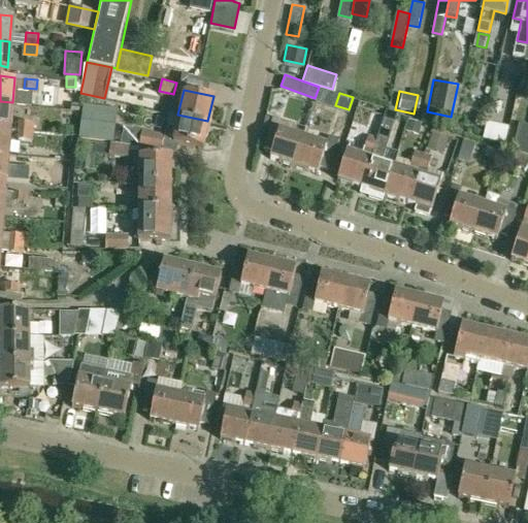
[(0,126),(10,127),(12,102),(0,101),(0,126)]
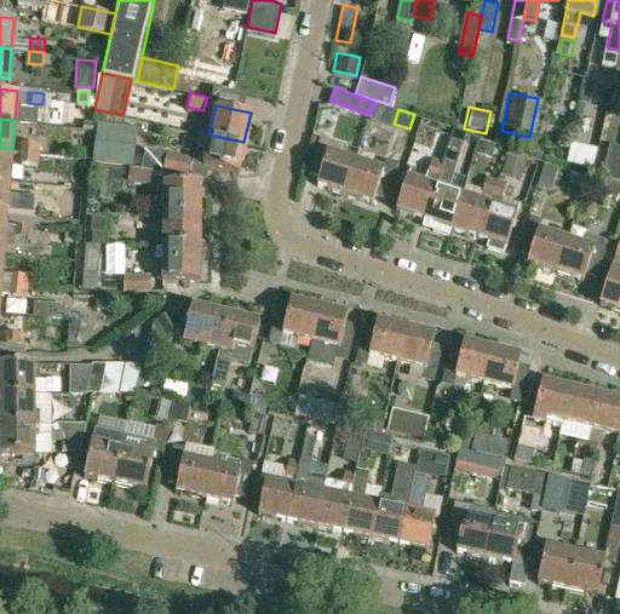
[(354,159),(340,154),(343,143),(319,136),(310,133),(308,145),(315,148),(308,170),(319,173),(316,182),(343,191),(354,159)]
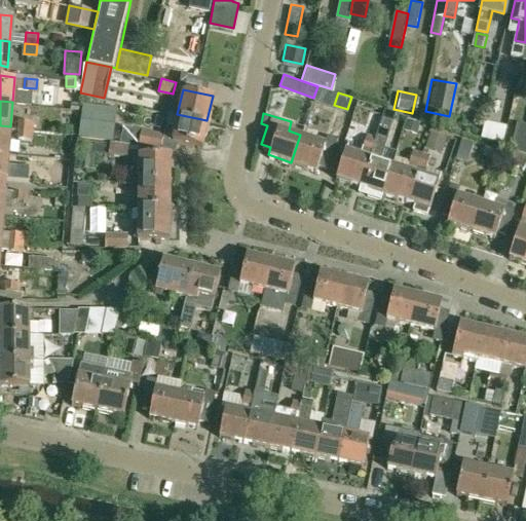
[(201,146),(207,120),(177,114),(172,139),(201,146)]
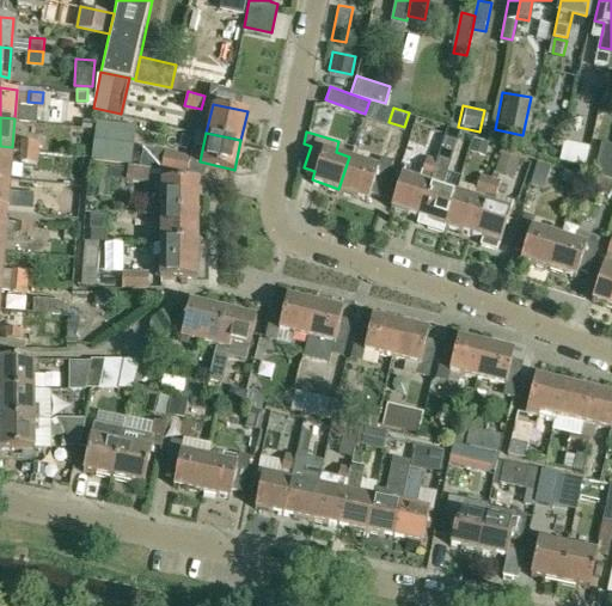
[(473,133),(470,146),(484,152),(489,138),(473,133)]
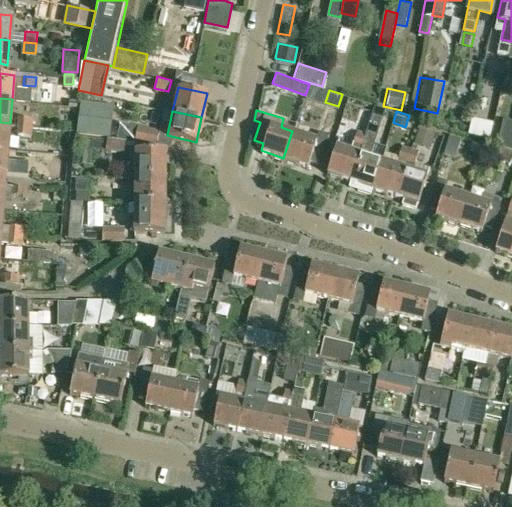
[(370,113),(364,132),(358,152),(349,179),(358,181),(356,187),(369,192),(371,186),(372,186),(380,159),(385,144),(372,140),(380,116),(370,113)]
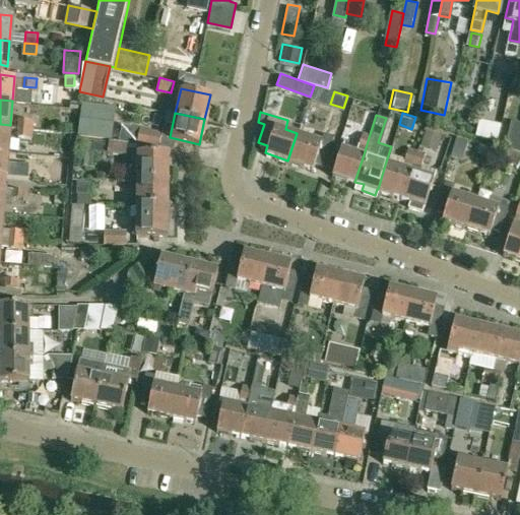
[(499,128),(501,118),(490,115),(488,126),(499,128)]
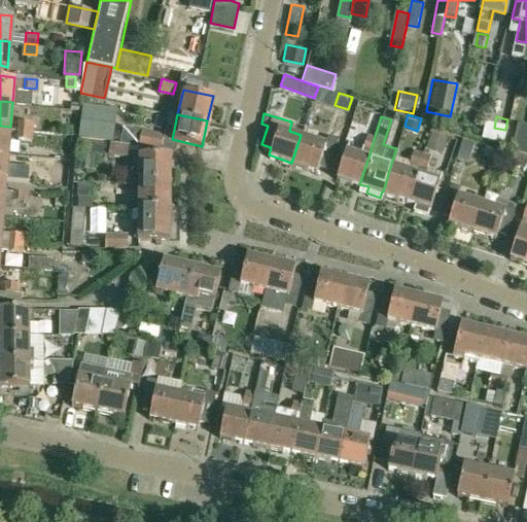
[(21,128),(33,129),(34,118),(21,117),(21,128)]
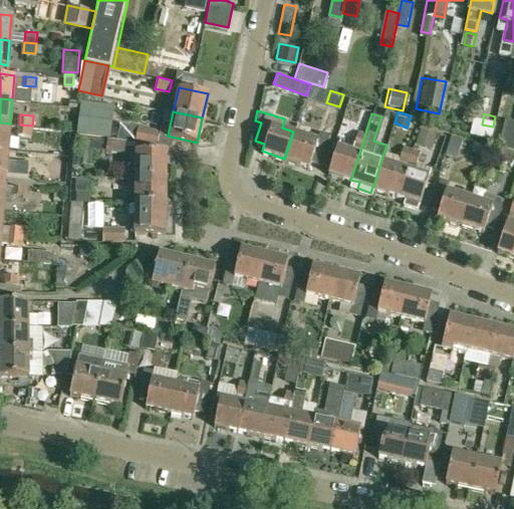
[(502,145),(513,147),(513,119),(508,119),(502,145)]
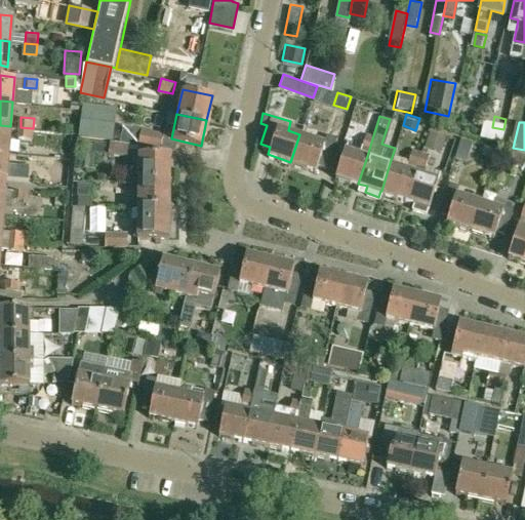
[(122,123),(119,141),(119,142),(128,143),(130,143),(137,142),(140,127),(122,123)]
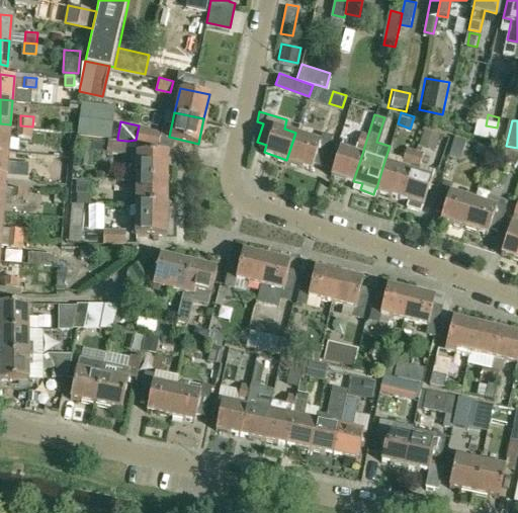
[(0,147),(8,148),(10,124),(0,123),(0,147)]
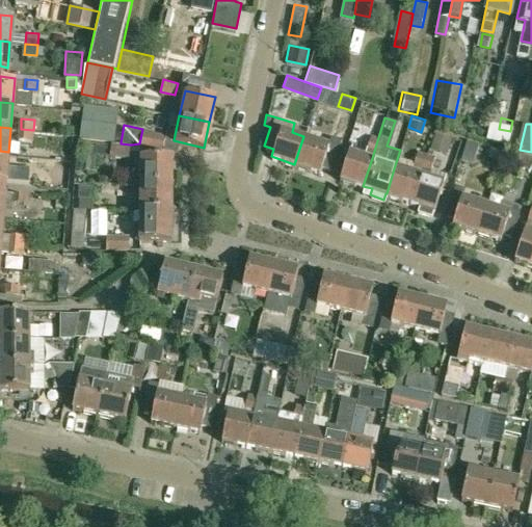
[(142,129),(139,143),(162,149),(166,132),(143,127),(142,129)]
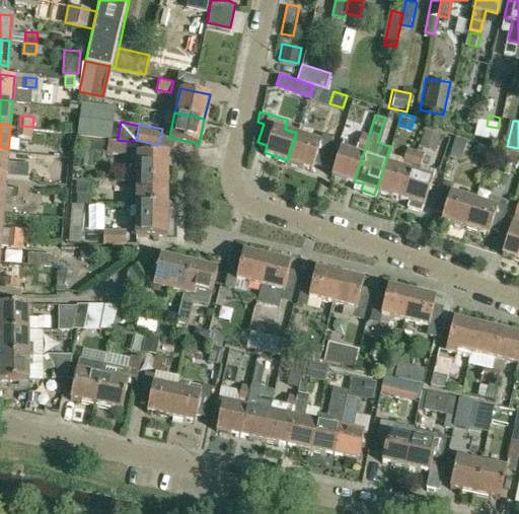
[(31,137),(32,127),(20,126),(19,136),(31,137)]
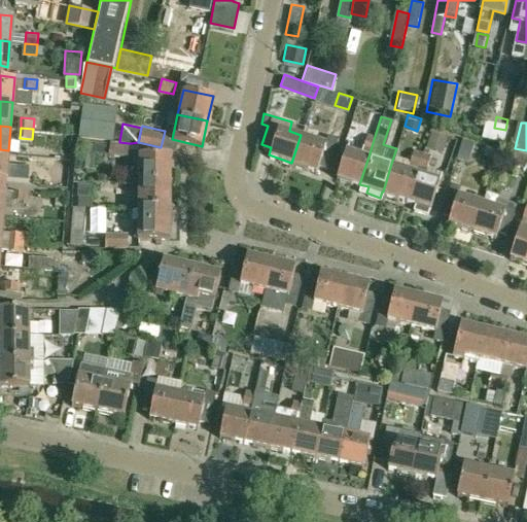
[(431,130),(426,146),(442,150),(447,135),(431,130)]
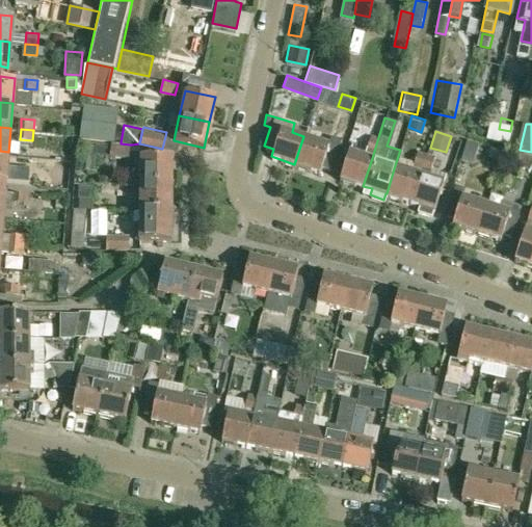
[(339,178),(363,186),(372,158),(378,137),(371,134),(365,155),(348,150),(339,178)]
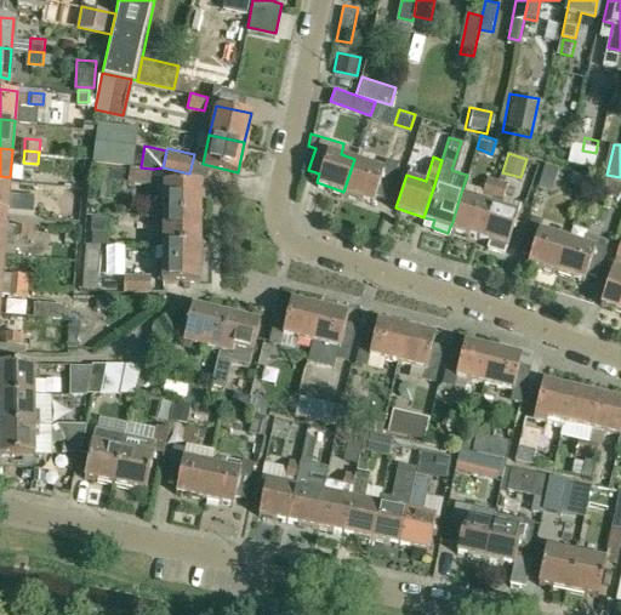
[(354,159),(343,192),(371,201),(375,192),(385,195),(397,161),(389,159),(387,169),(354,159)]
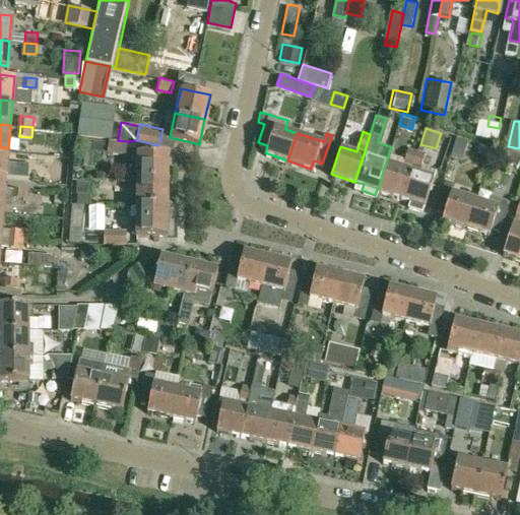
[(457,133),(450,152),(465,157),(471,138),(457,133)]
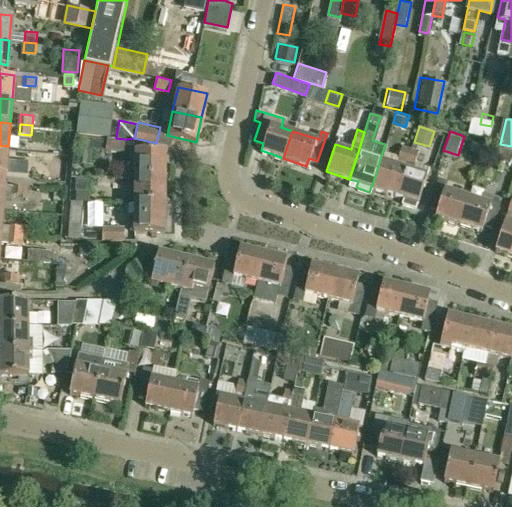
[(124,148),(125,139),(116,138),(116,137),(107,136),(105,149),(124,151),(124,148)]
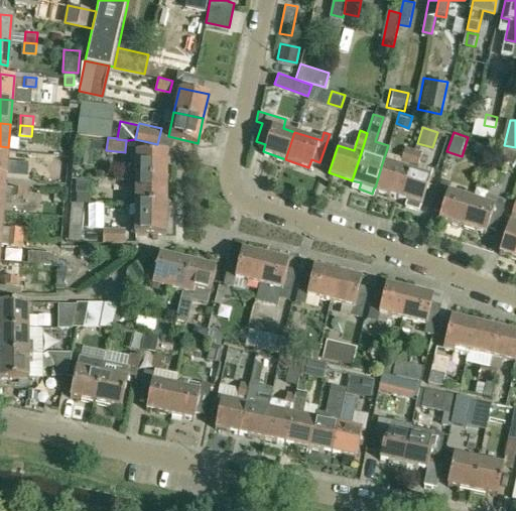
[(107,139),(93,138),(92,146),(106,147),(107,139)]
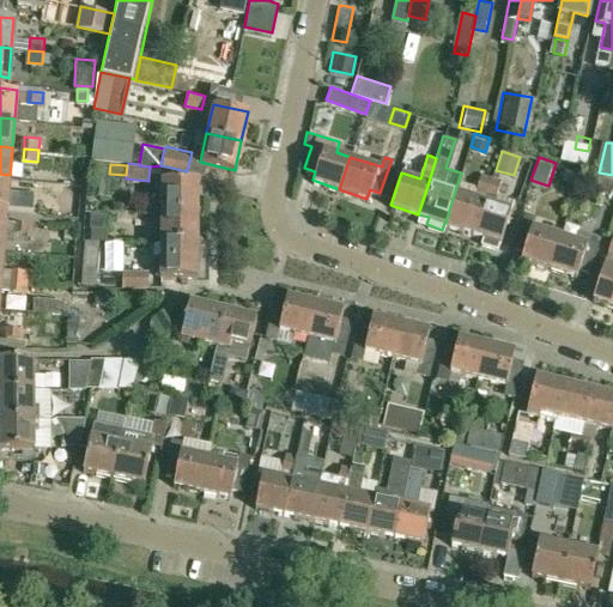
[(485,188),(490,175),(481,173),(477,186),(485,188)]
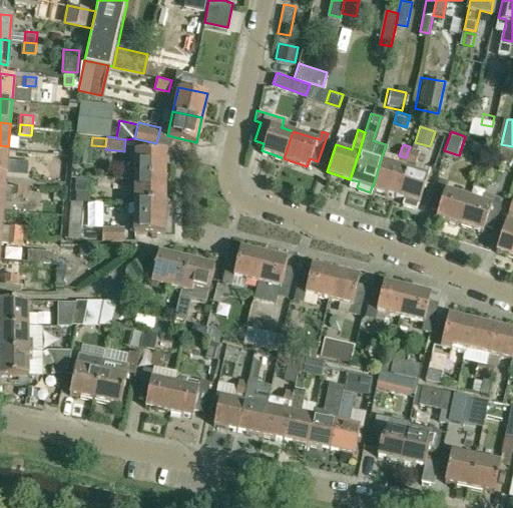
[(8,156),(8,146),(0,145),(0,170),(6,171),(28,173),(29,158),(8,156)]
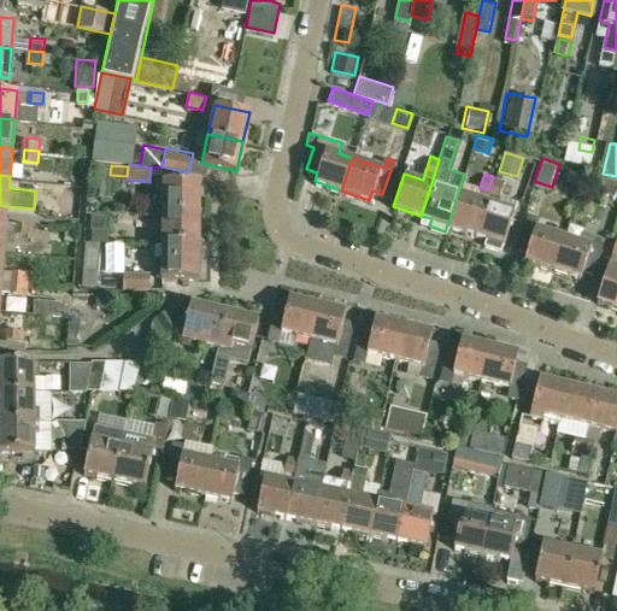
[(486,200),(475,233),(486,236),(483,244),(499,248),(501,241),(503,242),(513,210),(497,204),(504,180),(493,176),(488,189),(486,200)]
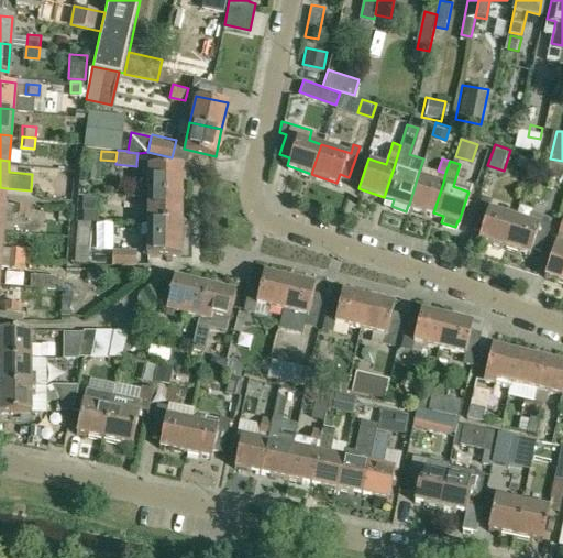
[(547,173),(562,178),(562,176),(562,165),(550,161),(547,173)]
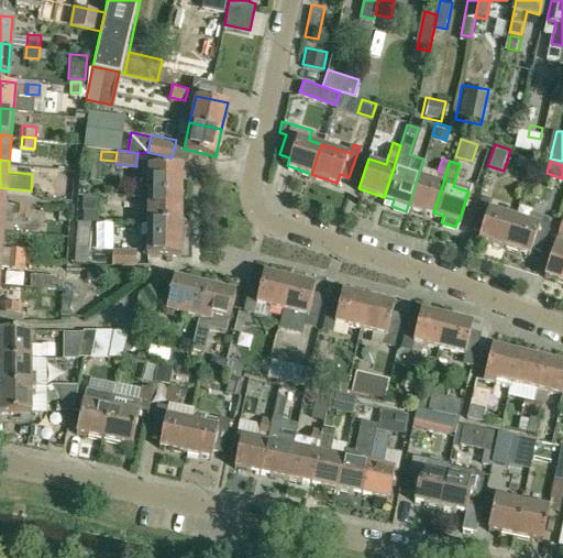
[(147,192),(180,192),(181,164),(148,164),(147,192)]
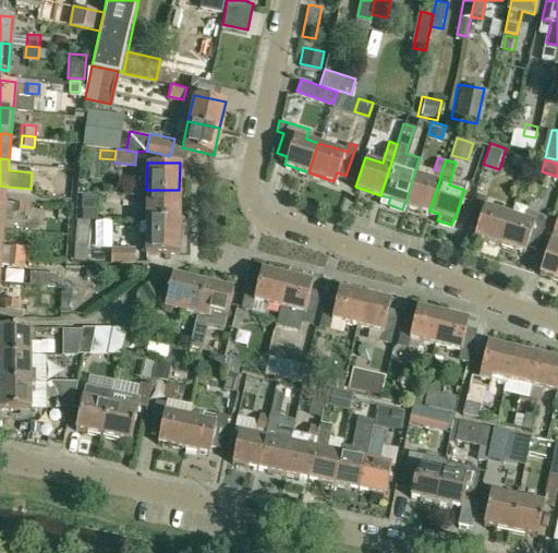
[(405,203),(429,211),(439,181),(414,173),(405,203)]
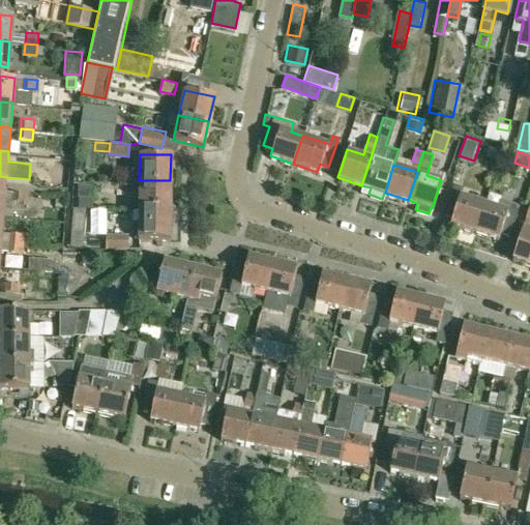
[(170,207),(170,180),(139,180),(139,206),(170,207)]
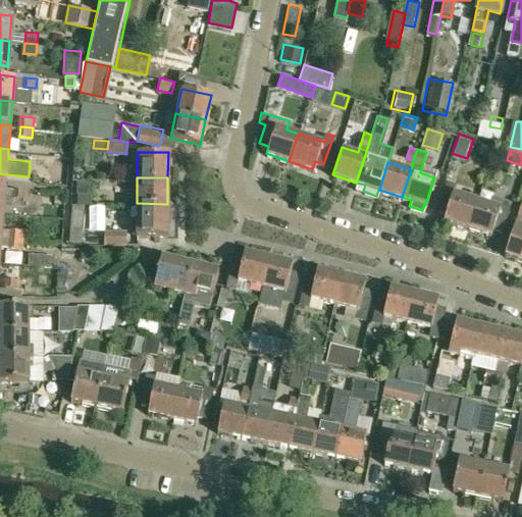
[(76,193),(93,193),(93,179),(76,179),(76,193)]
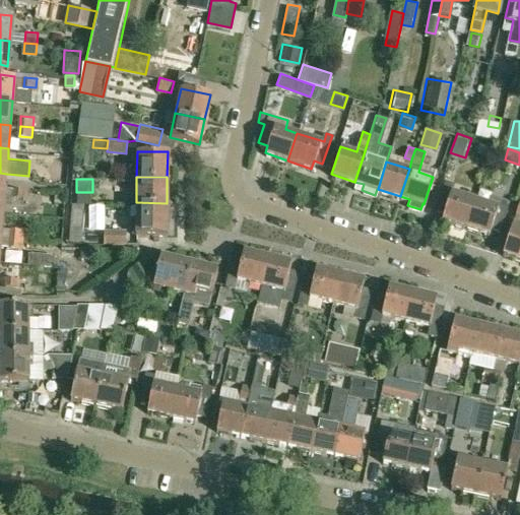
[(464,226),(473,198),(447,189),(449,182),(444,180),(435,207),(444,210),(441,217),(464,226)]
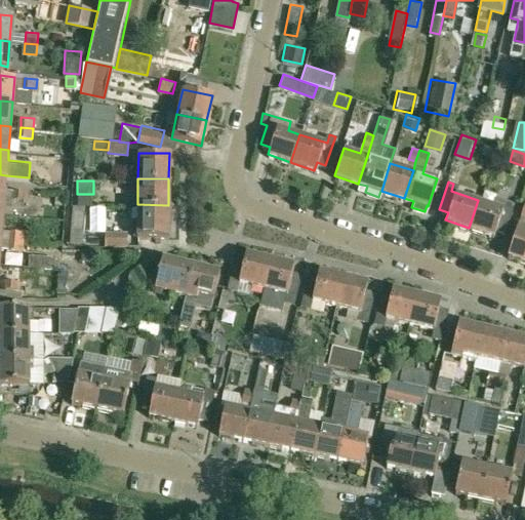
[(28,190),(5,188),(0,187),(0,212),(3,213),(13,214),(14,198),(27,199),(28,190)]
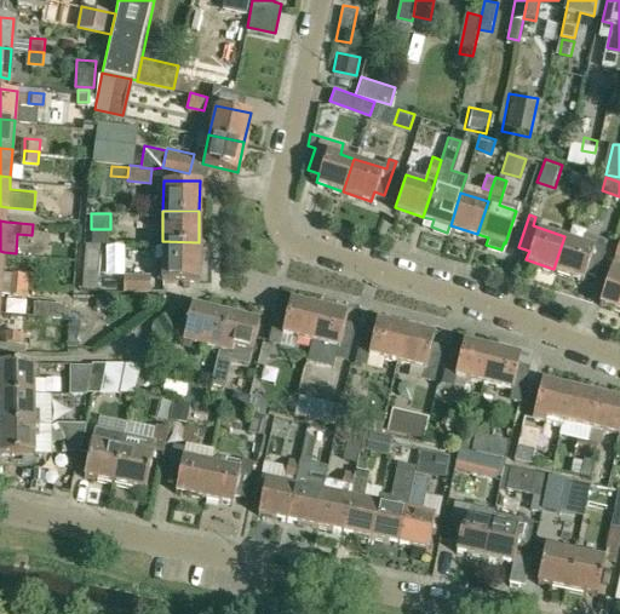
[(596,273),(607,240),(607,239),(586,231),(583,242),(564,236),(554,269),(581,279),(585,269),(596,273)]
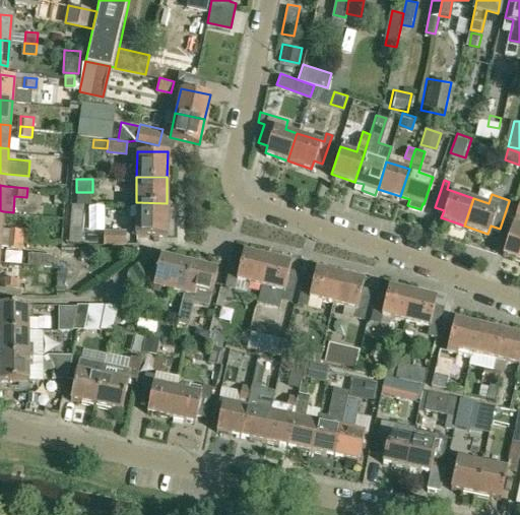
[(71,208),(84,209),(84,201),(72,201),(71,208)]
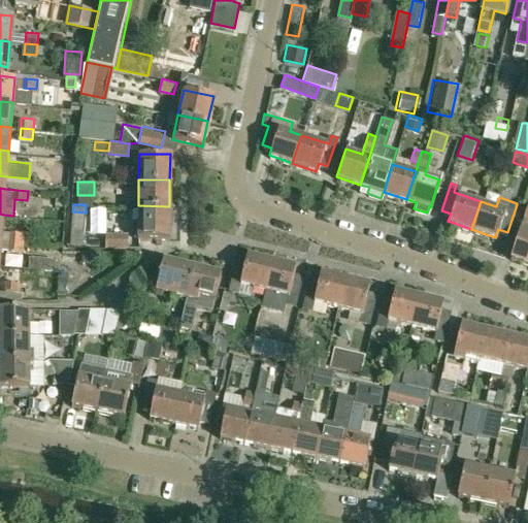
[(169,237),(169,206),(138,205),(138,237),(169,237)]
